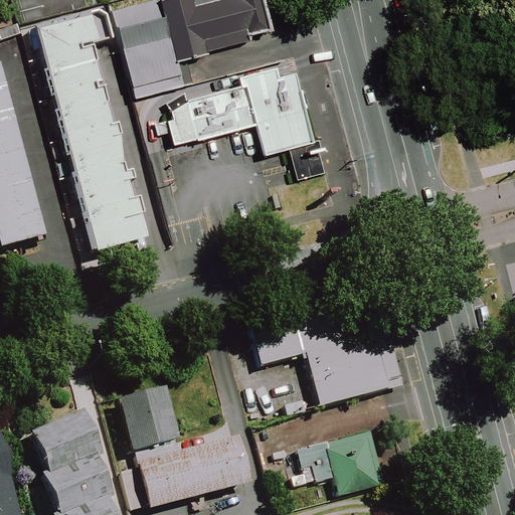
[(247,0),(139,0),(112,7),(124,56),(253,25),(247,0)]
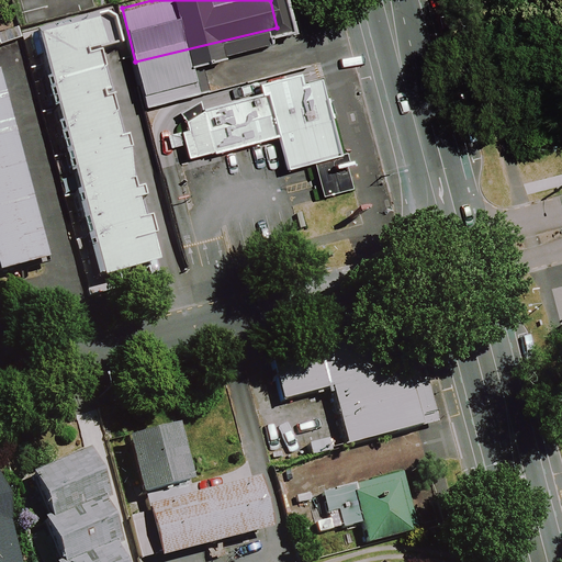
[(21,26),(86,274),(142,260),(76,12),(21,26)]
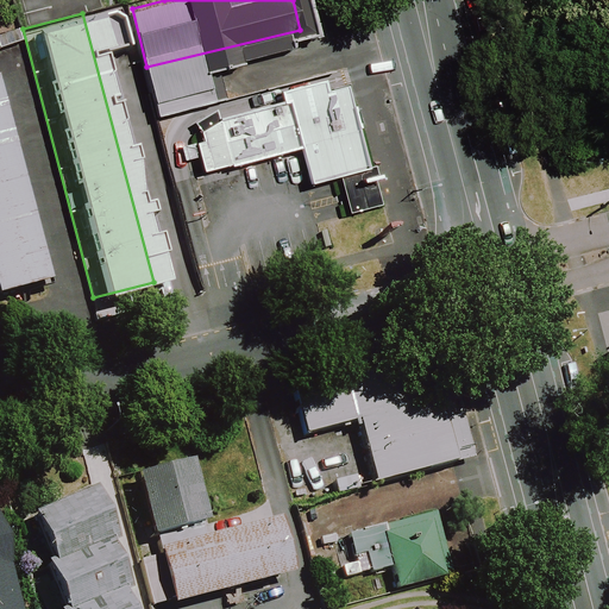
[(328,90),(325,79),(281,90),(284,101),(328,90)]
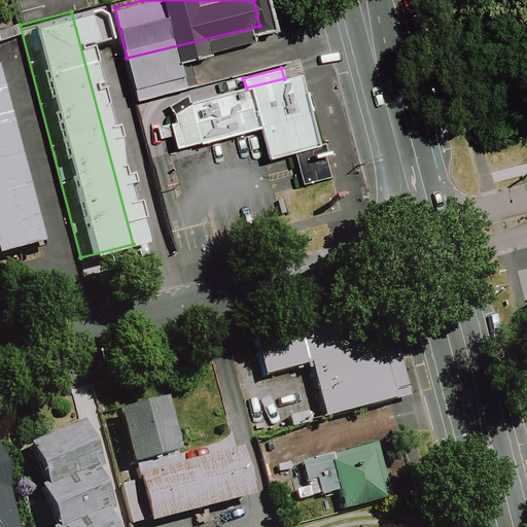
[(301,73),(190,102),(176,111),(178,120),(171,121),(177,146),(199,141),(200,143),(260,127),(269,155),(319,142),(301,73)]
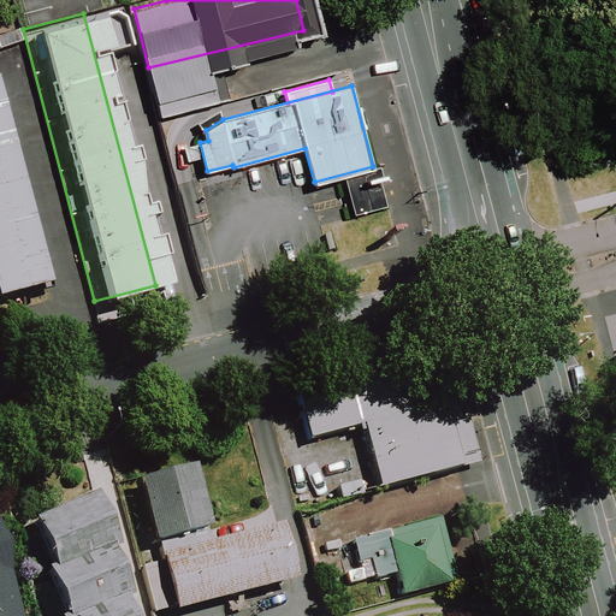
[(0,165),(0,280),(29,274),(0,165)]
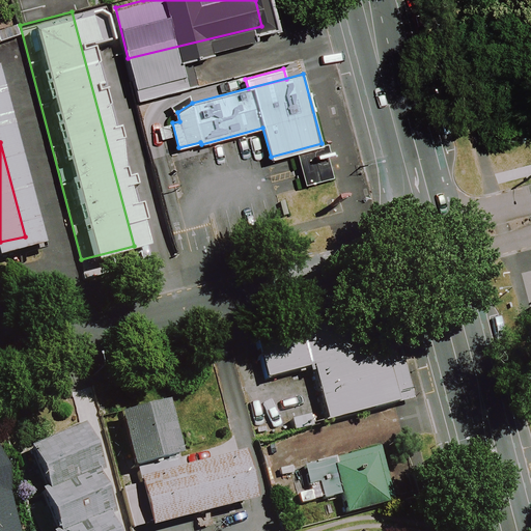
[(385,314),(251,345),(259,378),(302,367),(315,424),(407,402),(385,314)]
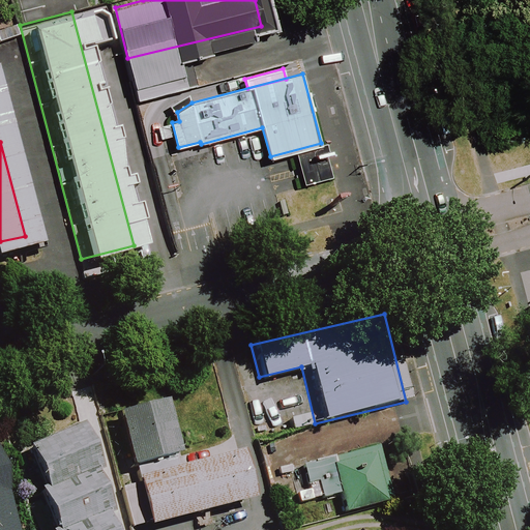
[(151,393),(107,405),(120,453),(165,442),(151,393)]
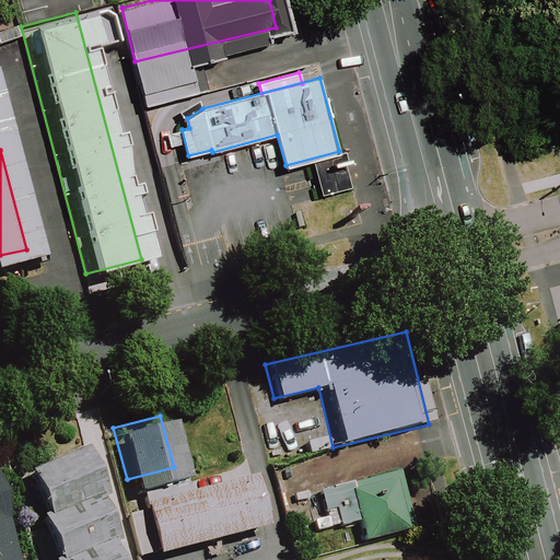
[(106,559),(73,439),(21,453),(49,559),(106,559)]
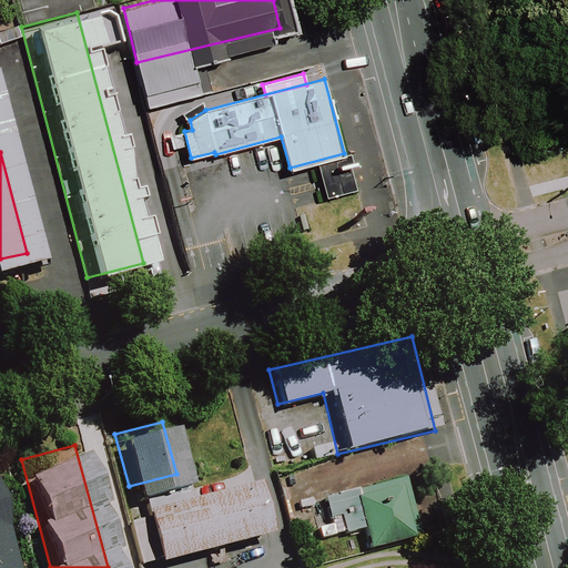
[(358,537),(379,531),(387,557),(430,545),(414,482),(369,494),(371,498),(341,506),(345,524),(354,521),(358,537)]
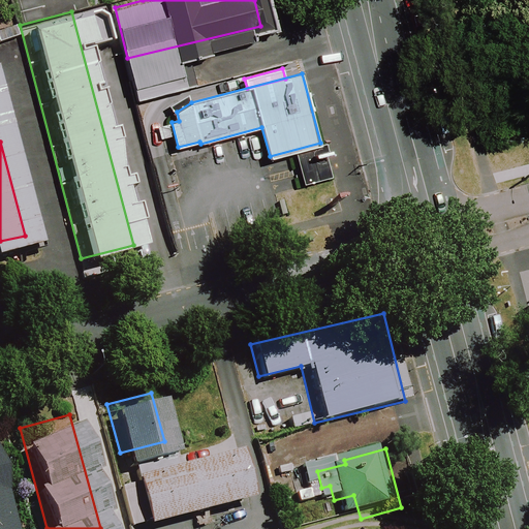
[(147,528),(249,503),(237,456),(134,481),(146,528),(147,528)]
